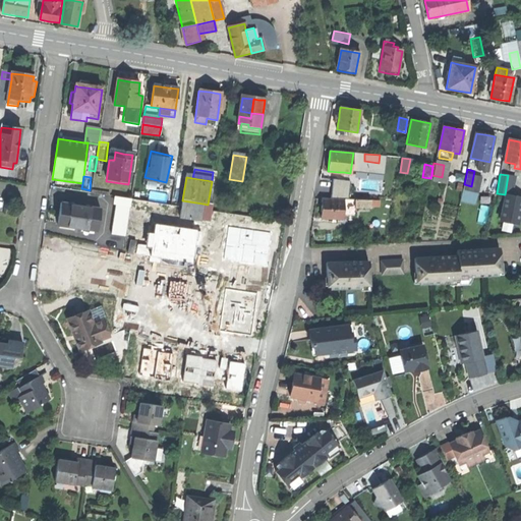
[(359,188),(380,190),(381,179),(360,178),(359,188)]
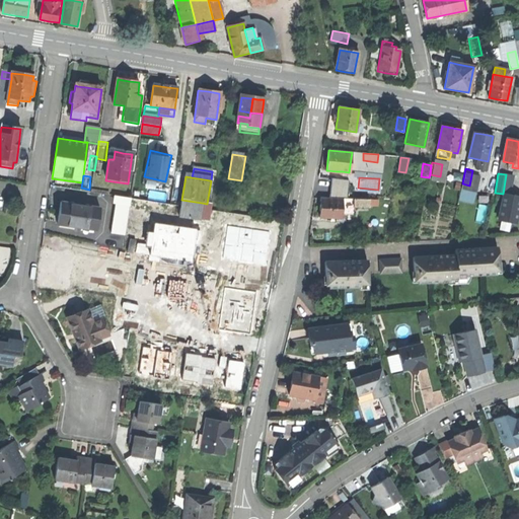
[(81,188),(82,182),(52,178),(51,188),(80,192),(81,188)]
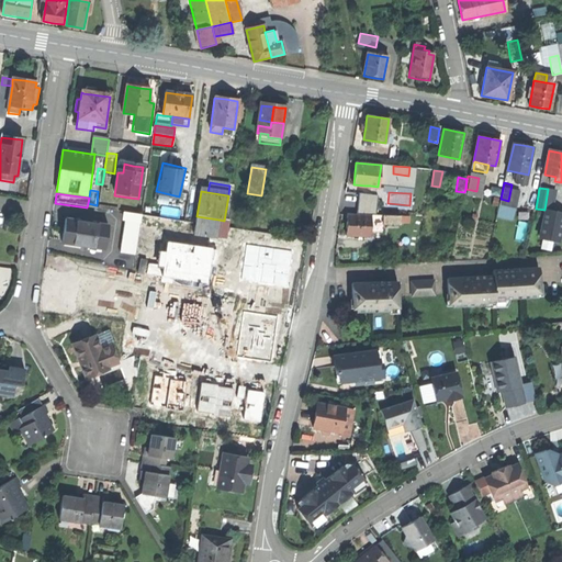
[(561,220),(561,214),(544,211),(539,238),(558,242),(561,220)]
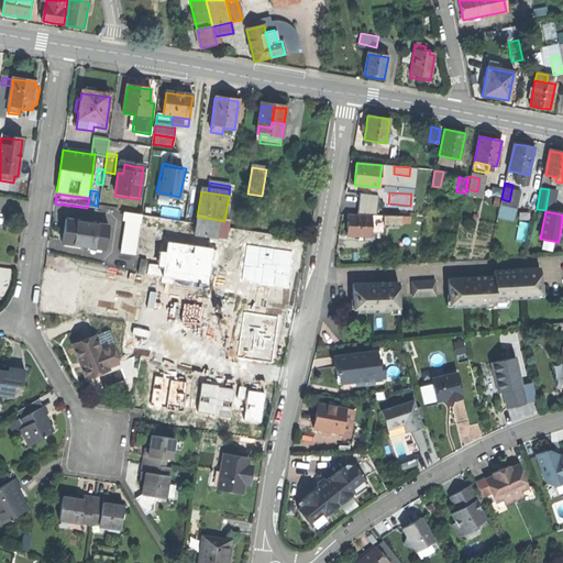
[(371,214),(371,216),(371,233),(383,233),(383,224),(384,216),(371,214)]
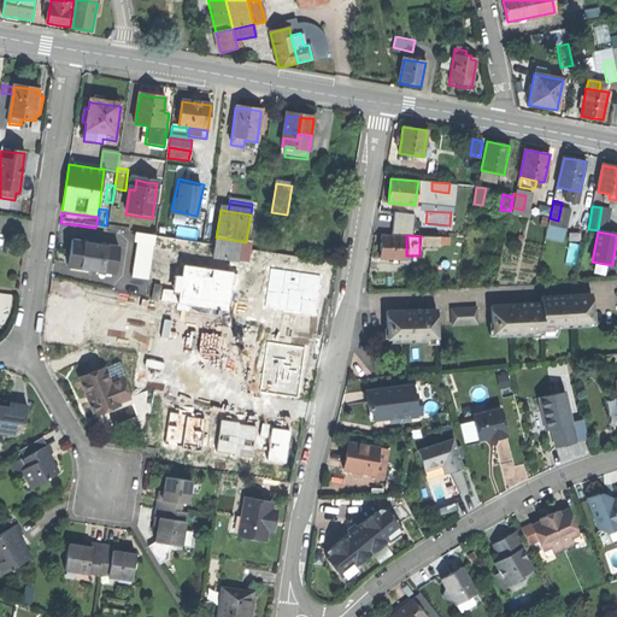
[(406,236),(380,236),(380,247),(378,259),(406,259),(406,256),(406,236)]
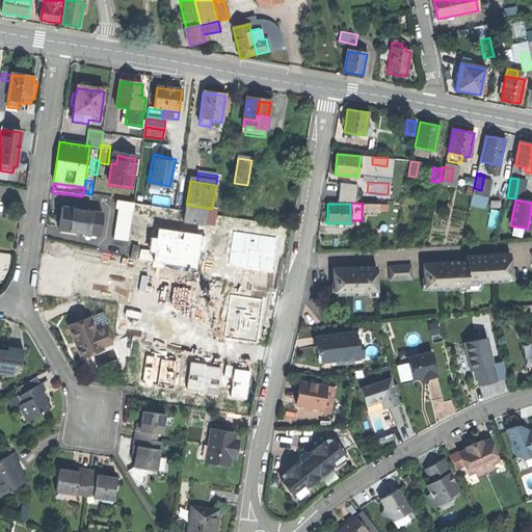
[(377,204),(363,204),(362,212),(377,212),(377,204)]
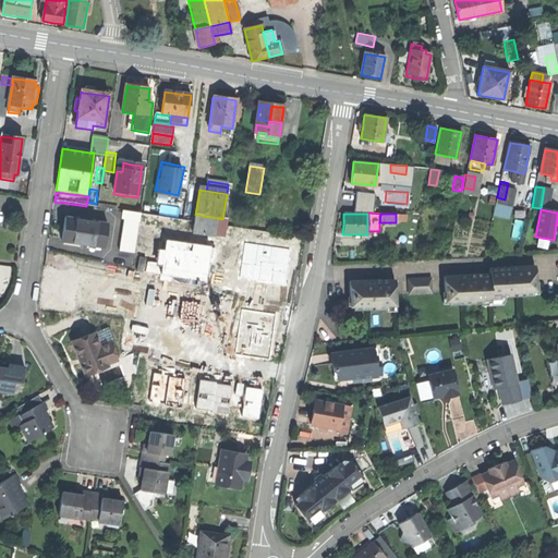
[(140,223),(138,226),(192,234),(194,223),(141,215),(140,223)]
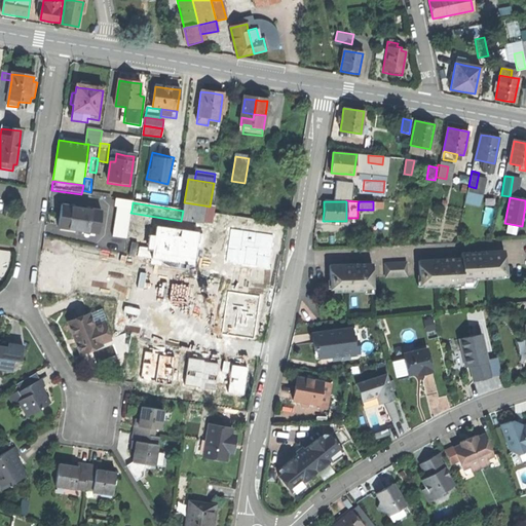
[(184,202),(183,211),(202,214),(204,205),(184,202)]
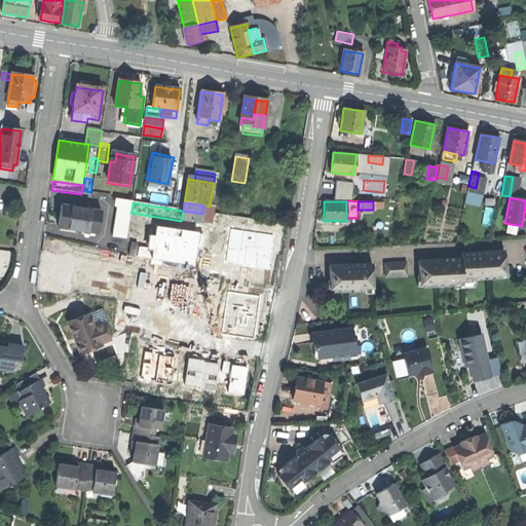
[(210,207),(204,205),(202,214),(213,215),(214,207),(210,207)]
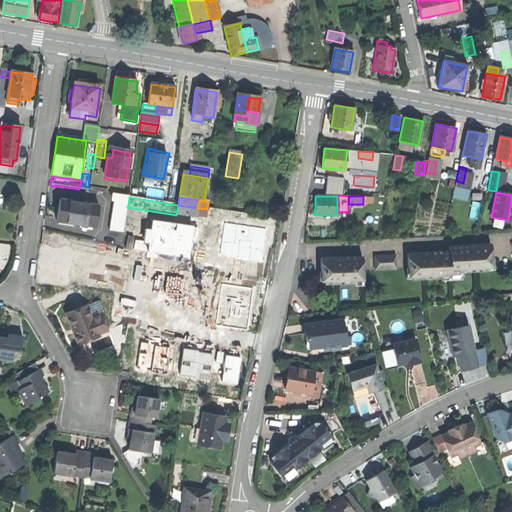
[(57,220),(94,226),(97,207),(60,201),(59,208),(57,220)]
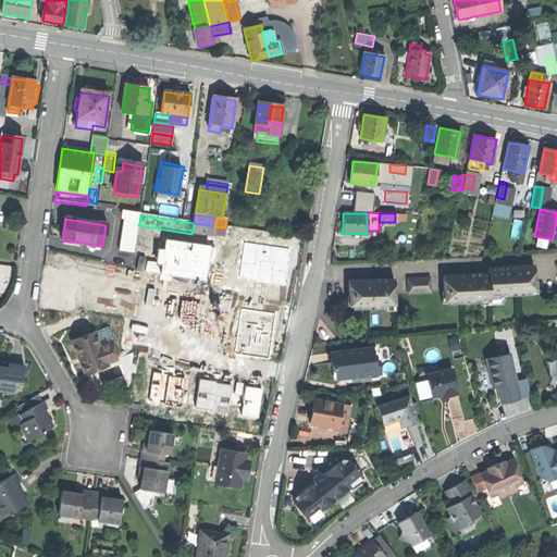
[(123,221),(121,230),(137,233),(138,225),(139,223),(123,221)]
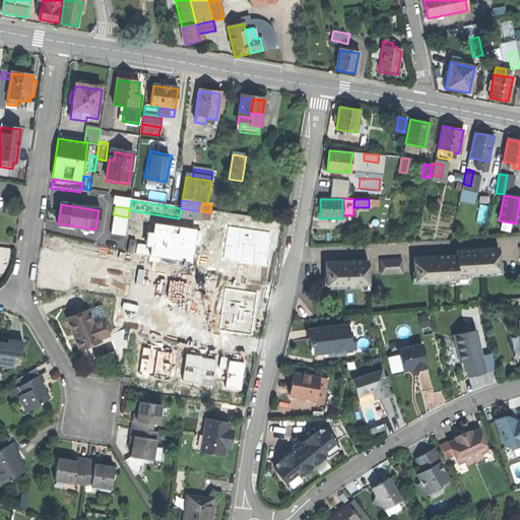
[(200,211),(181,208),(179,218),(199,221),(200,211)]
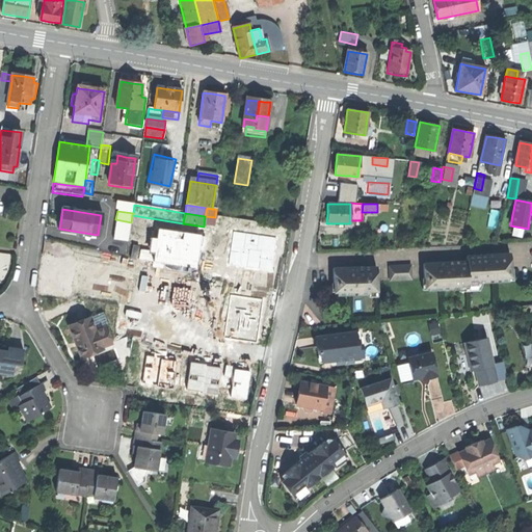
[(128,242),(141,244),(200,254),(204,227),(183,223),(132,215),(131,222),(130,231),(129,238),(128,242)]
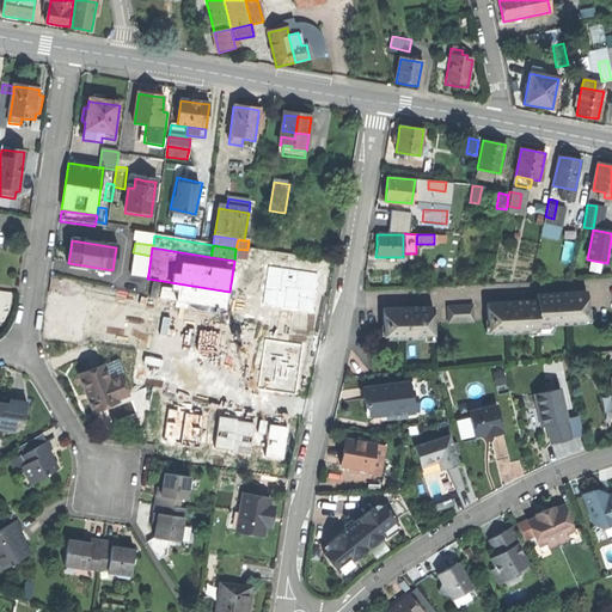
[(133,252),(132,263),(150,265),(151,256),(133,252)]
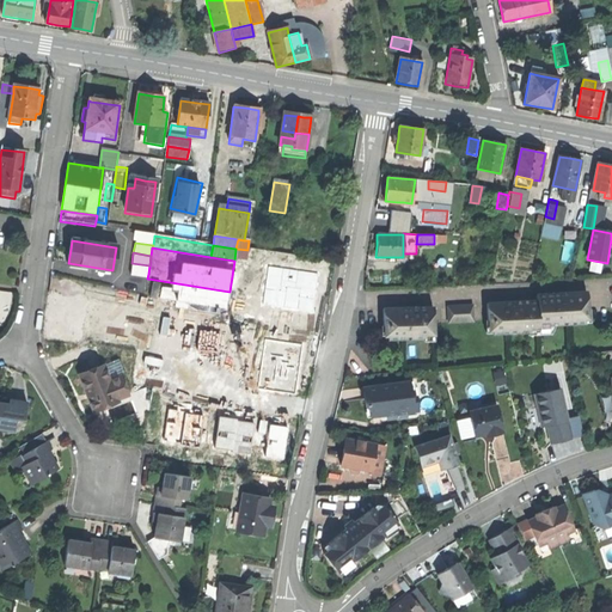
[(242,293),(238,314),(234,337),(249,340),(286,346),(293,304),(298,269),(246,261),(242,293)]
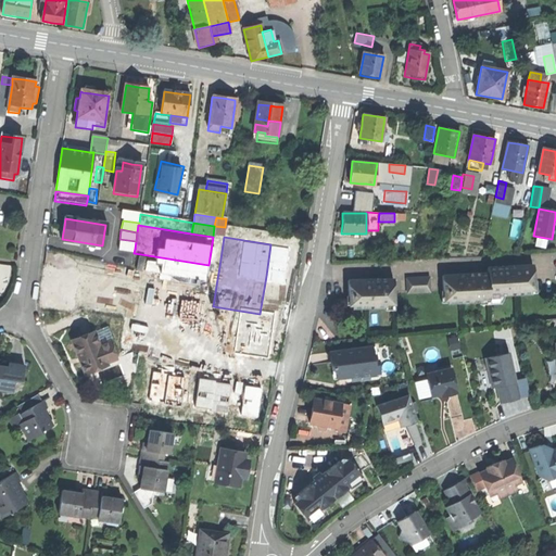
[(119,239),(118,247),(135,249),(136,241),(119,239)]
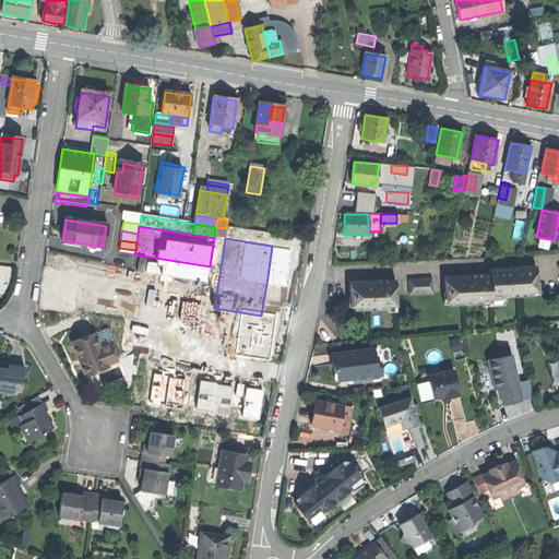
[(134,258),(134,254),(135,250),(119,248),(118,256),(134,258)]
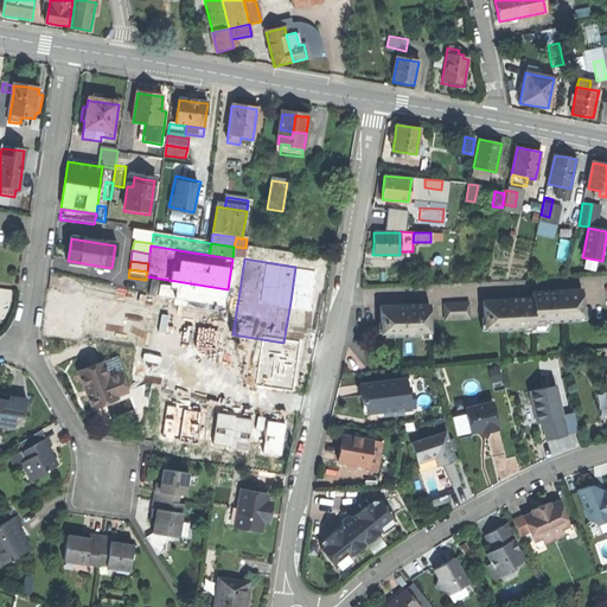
[(158,299),(165,300),(236,312),(240,291),(228,289),(161,279),(158,299)]
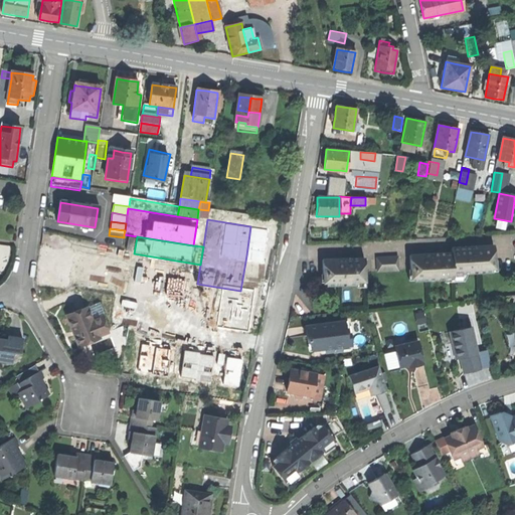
[(451,249),(451,253),(453,276),(478,275),(478,274),(492,273),(491,262),(494,262),(493,246),(472,247),(472,251),(467,251),(467,248),(451,249)]
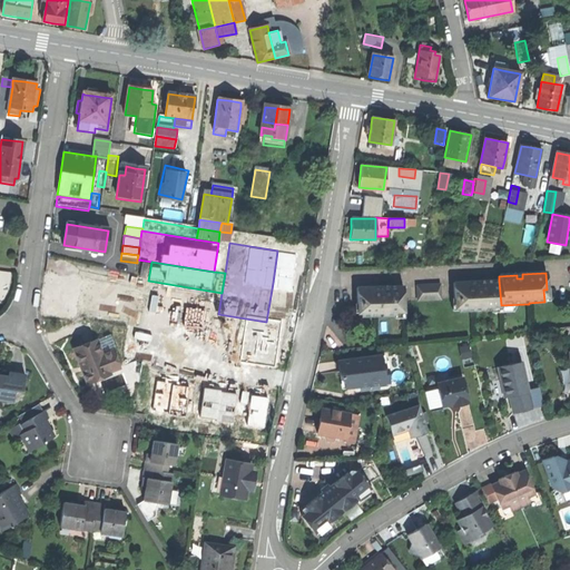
[(471,282),(452,283),(453,298),(457,298),(458,311),(473,310),(473,312),(491,311),(491,307),(501,307),(501,305),(499,281),(478,282),(478,285),(471,286),(471,282)]
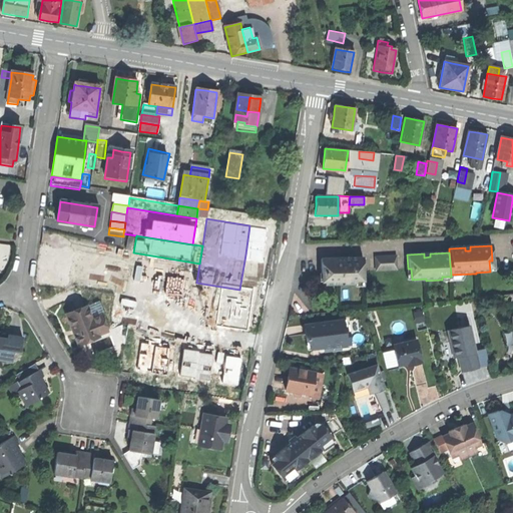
[(124,348),(122,362),(143,365),(141,379),(230,393),(239,333),(202,327),(209,287),(207,287),(208,285),(196,283),(199,264),(139,253),(124,348)]
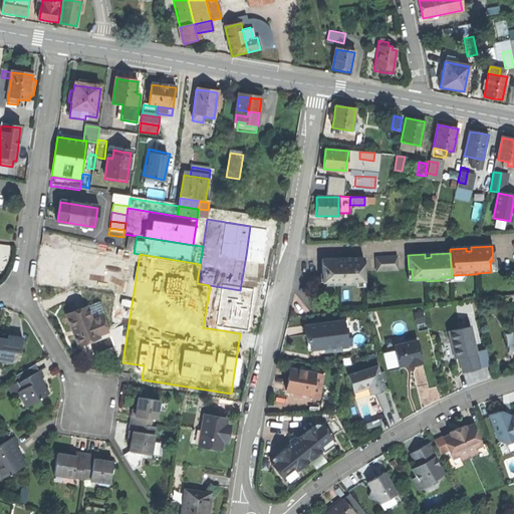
[(396,256),(375,258),(375,271),(396,270),(396,256)]
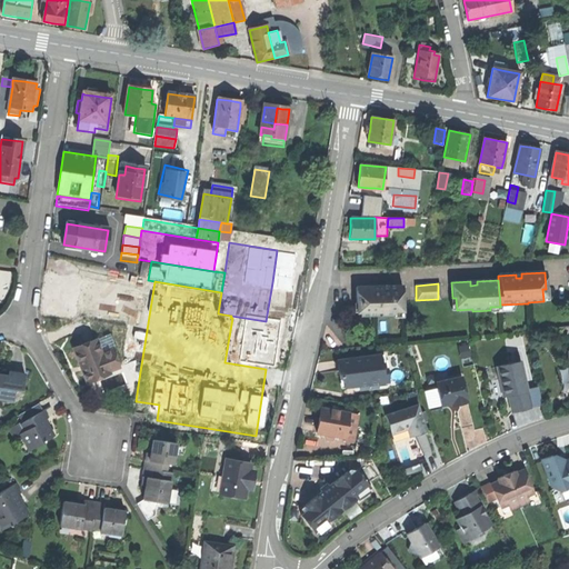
[(373,288),(355,288),(356,303),(359,303),(359,315),(375,313),(375,315),(392,315),(392,311),(402,311),(402,287),(380,287),(380,291),(373,291),(373,288)]
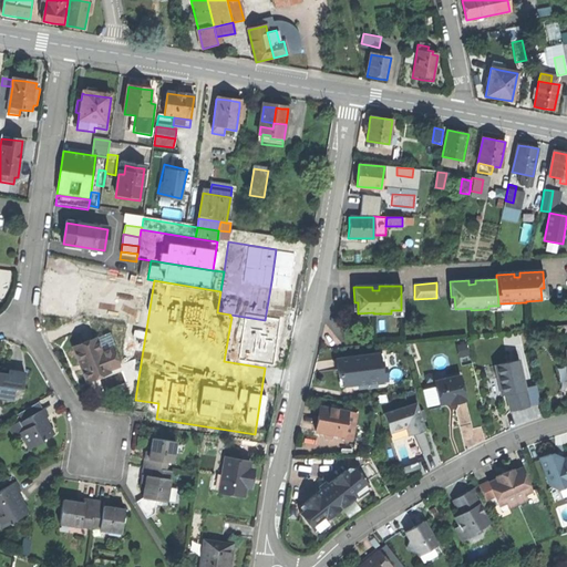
[(94,379),(107,373),(107,372),(103,361),(101,354),(95,341),(73,350),(80,367),(85,382),(94,379)]
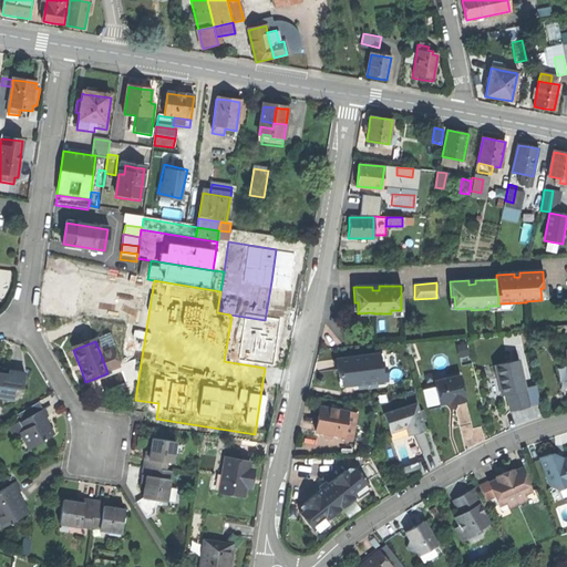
[(110,351),(101,354),(103,361),(113,358),(110,351)]
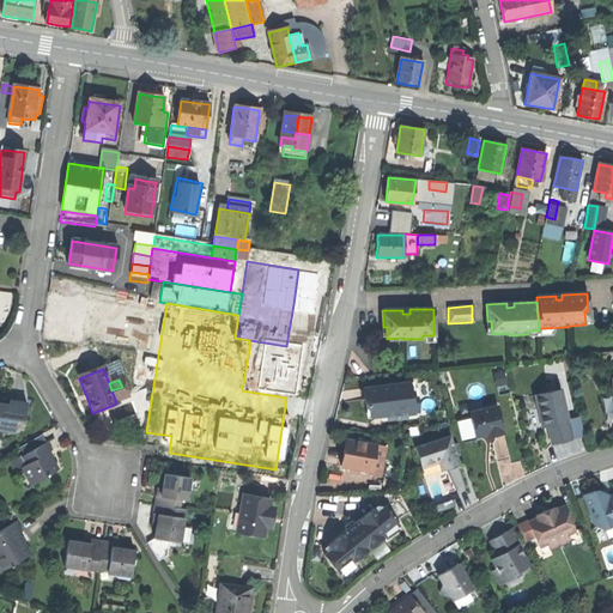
[(408,383),(363,389),(364,399),(365,407),(370,407),(372,418),(392,416),(392,420),(407,418),(407,413),(418,412),(416,398),(411,398),(408,383)]
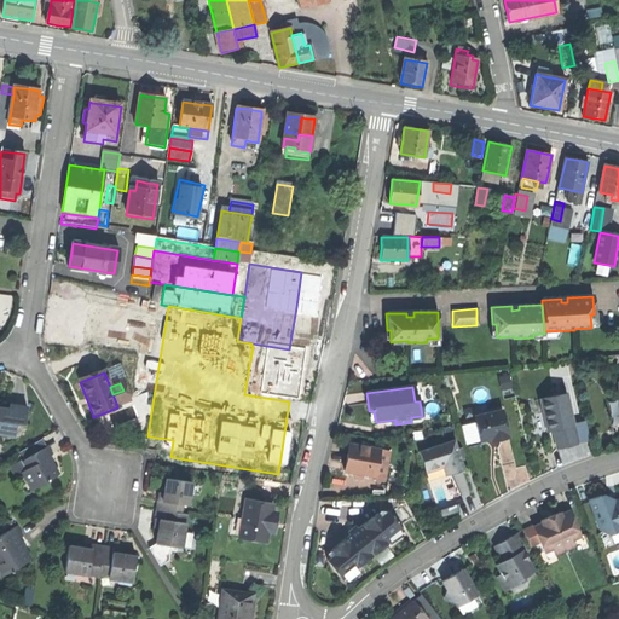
[(123,391),(113,394),(117,406),(127,403),(123,391)]
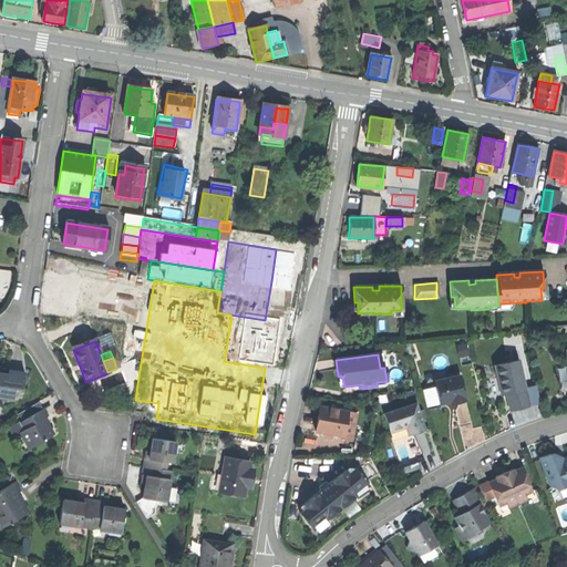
[(518,361),(495,366),(497,378),(502,395),(506,394),(511,411),(521,409),(528,406),(518,361)]
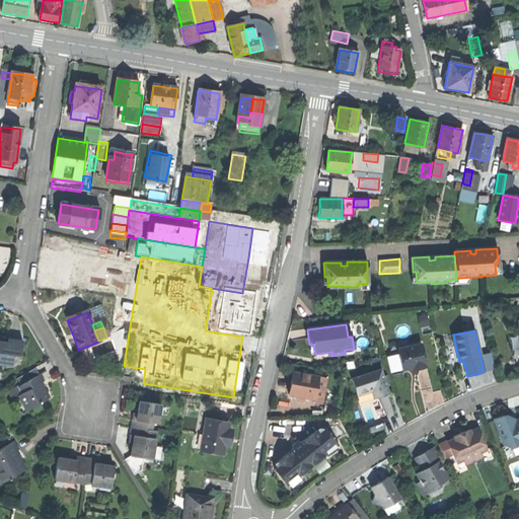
[(121,331),(106,338),(98,341),(98,342),(86,347),(93,364),(126,352),(120,339),(124,337),(121,331)]
